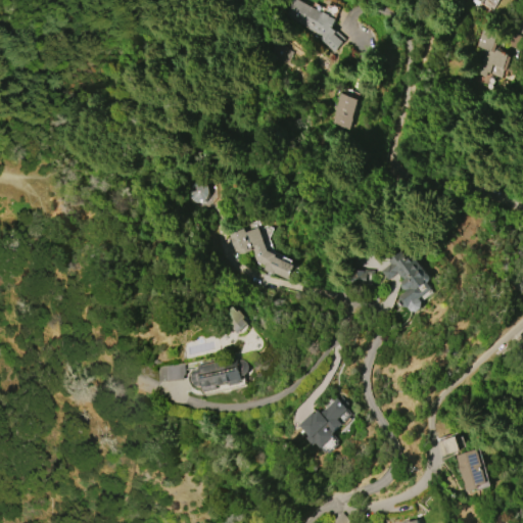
[(289,0),(297,0),(336,18),(331,28),(344,39),(334,51),(319,39),(322,36),(282,15),(289,0)]
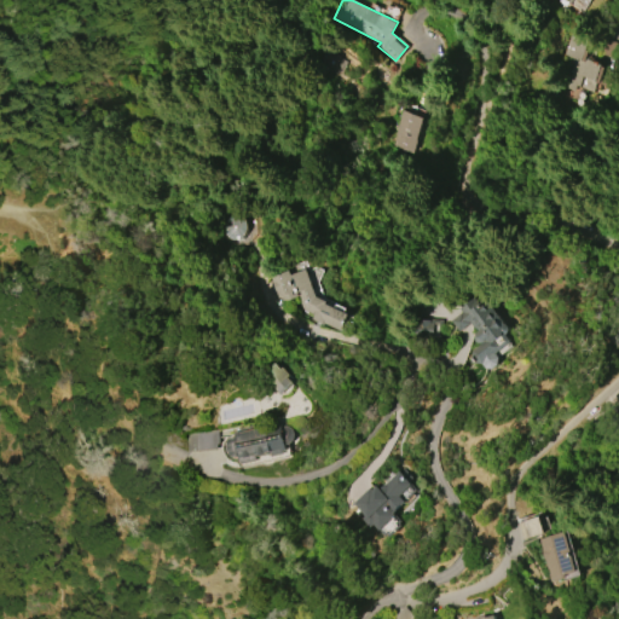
[(562,88),(570,70),(565,69),(570,58),(561,55),(570,33),(589,41),(585,50),(588,51),(584,58),(605,67),(597,84),(594,81),(590,92),(573,86),(571,91),(562,88)]
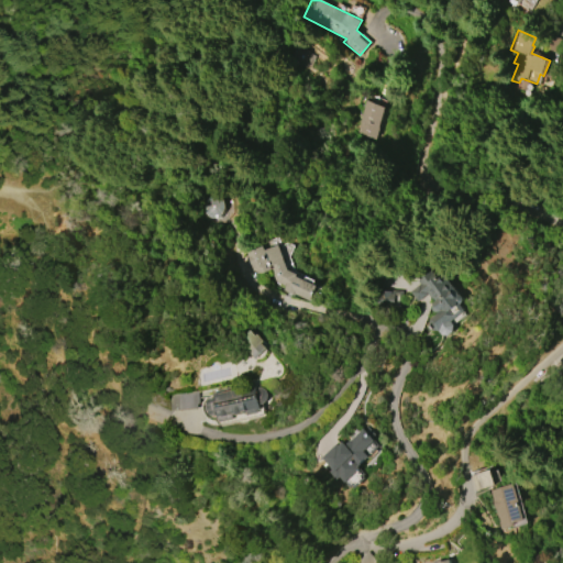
[(316,53),(293,43),(285,62),(308,72),(316,53)]
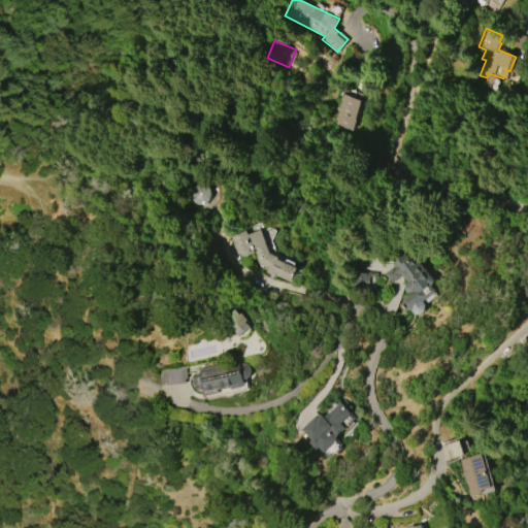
[(343,93),(361,100),(350,130),(331,123),(343,93)]
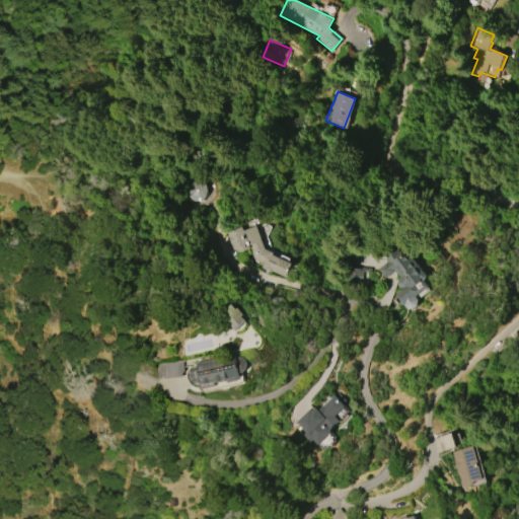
[(181,183),(188,203),(205,197),(199,178),(181,183)]
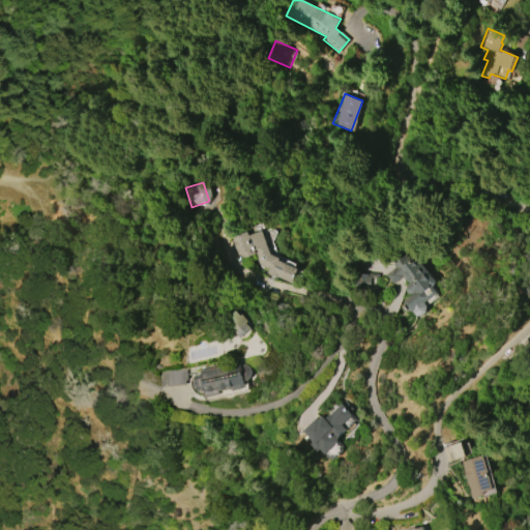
[(259,231),(269,255),(278,258),(277,261),(297,269),(292,284),(265,273),(266,270),(263,269),(255,249),(238,257),(231,239),(245,233),(246,237),(259,231)]
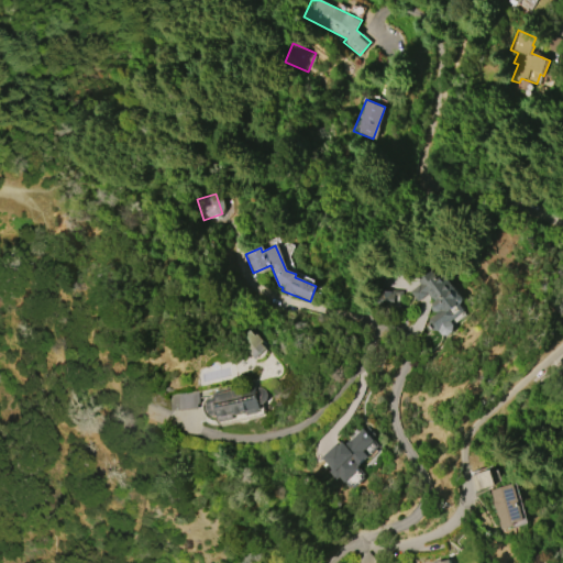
[(418,279),(428,272),(432,277),(440,274),(457,296),(460,296),(461,297),(462,298),(462,299),(462,300),(462,301),(461,302),(460,304),(457,305),(463,311),(450,322),(452,326),(452,331),(448,334),(442,333),(439,329),(437,329),(430,320),(430,318),(438,312),(437,312),(435,312),(434,311),(433,311),(432,310),(432,309),(431,309),(431,308),(431,307),(431,306),(431,305),(432,304),(432,302),(434,301),(418,279)]
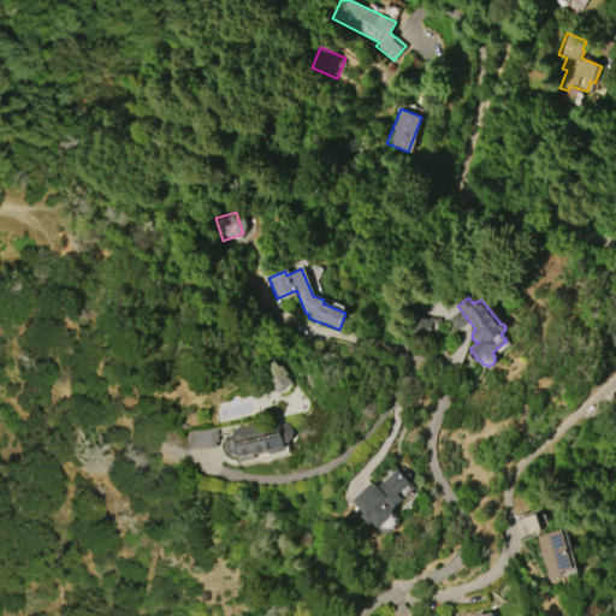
[(410,335),(438,335),(438,319),(409,320),(410,335)]
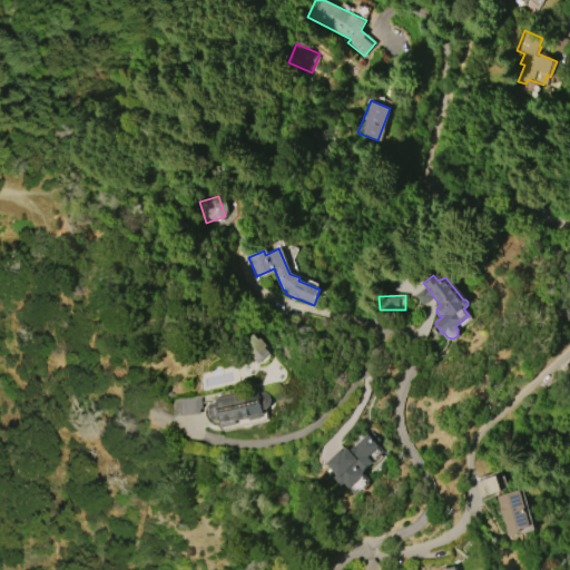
[(258,364),(272,352),(254,333),(242,344),(258,364)]
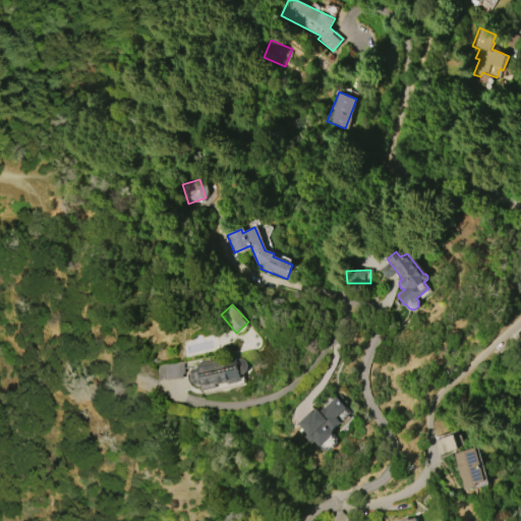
[(236,360),(237,359),(238,359),(239,358),(240,358),(241,358),(243,358),(244,358),(245,359),(246,360),(247,361),(247,362),(248,363),(248,364),(249,365),(248,367),(248,368),(248,369),(247,370),(246,371),(245,372),(244,372),(245,381),(245,382),(245,383),(244,384),(243,385),(242,385),(205,393),(204,393),(203,393),(201,392),(201,391),(200,386),(199,386),(198,386),(197,386),(196,386),(195,386),(194,386),(194,385),(193,385),(192,385),(192,384),(191,384),(191,383),(190,383),(190,382),(189,382),(189,381),(189,380),(188,380),(188,379),(188,378),(188,377),(188,375),(188,374),(188,373),(188,372),(189,371),(189,370),(190,369),(191,368),(192,367),(193,366),(194,366),(195,366),(196,365),(195,363),(235,355),(236,360)]
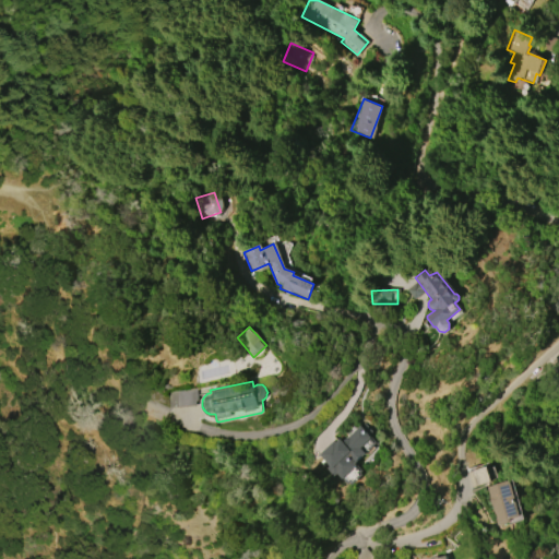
[(167,392),(195,389),(198,402),(194,402),(194,405),(169,408),(167,392)]
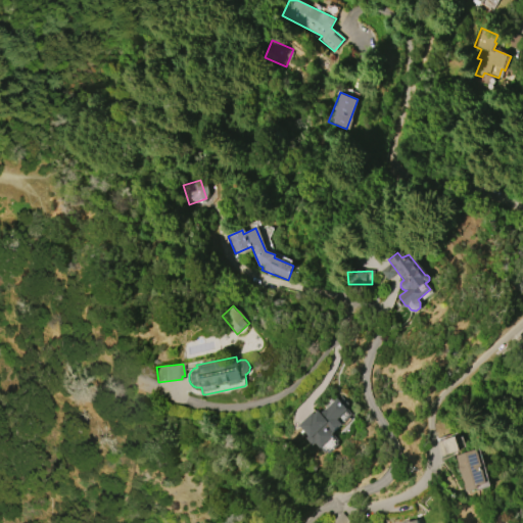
[(299,425),(313,412),(314,414),(318,411),(320,413),(325,409),(325,410),(340,394),(348,402),(345,406),(352,414),(335,430),(335,431),(333,433),(339,440),(338,441),(340,443),(330,453),(328,450),(326,453),(316,442),(313,445),(306,438),(308,435),(299,425)]
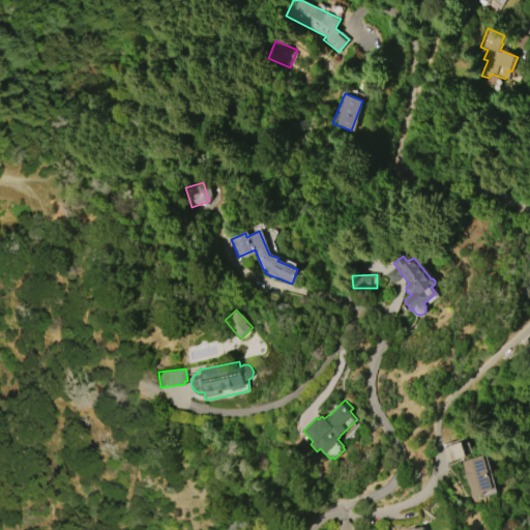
[(443,444),(448,462),(466,457),(460,439),(443,444)]
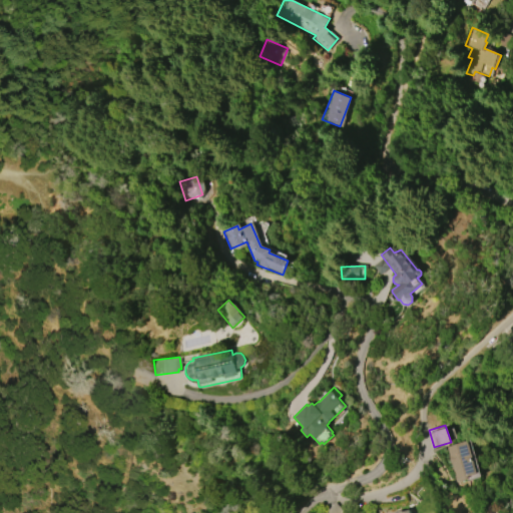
[(466,440),(476,474),(467,476),(468,480),(457,484),(445,447),(466,440)]
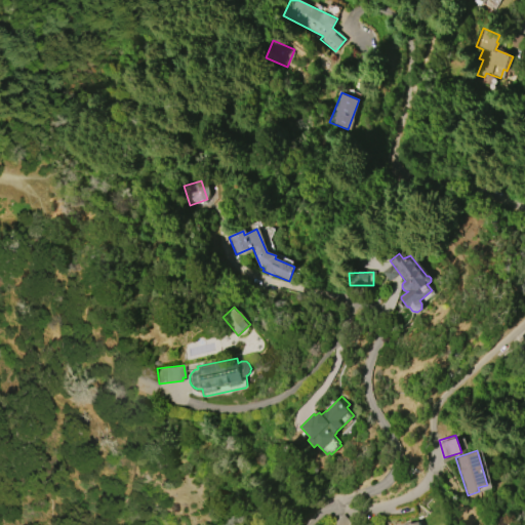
[(342,514),(353,524),(331,524),(342,514)]
